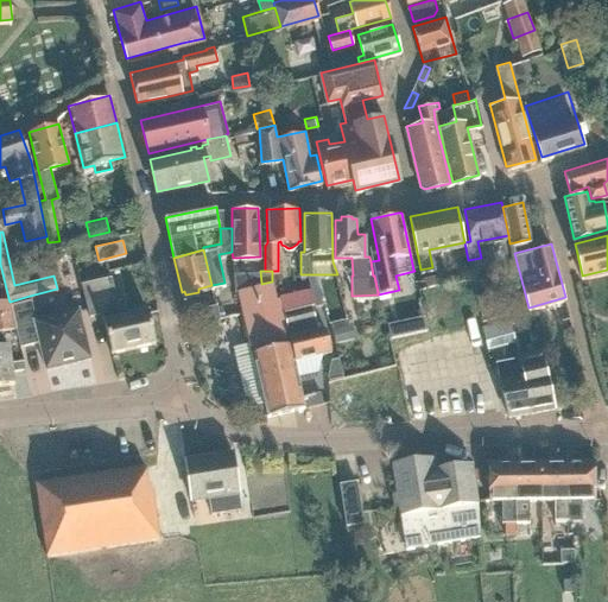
[(438,271),(423,274),(426,286),(441,283),(438,271)]
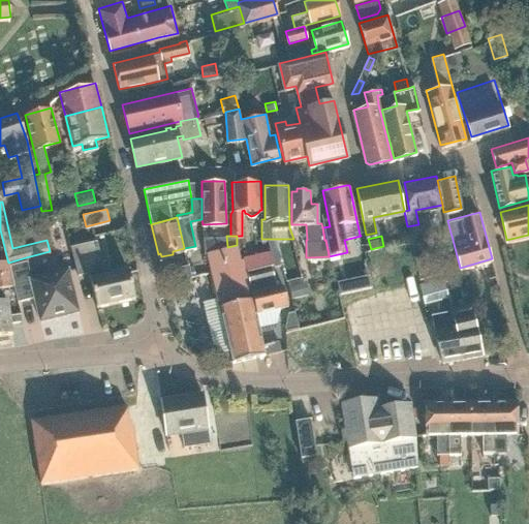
[(96,239),(71,245),(78,272),(88,270),(96,305),(135,297),(129,270),(104,275),(96,239)]
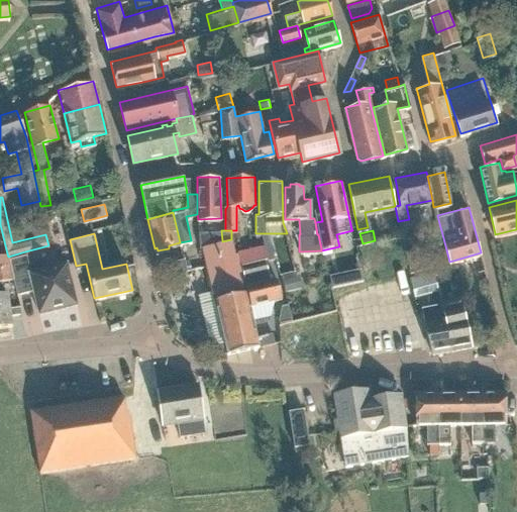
[(213,289),(197,292),(210,350),(226,347),(227,351),(259,344),(256,334),(244,285),(242,277),(236,252),(235,252),(231,239),(222,241),(203,245),(213,289)]
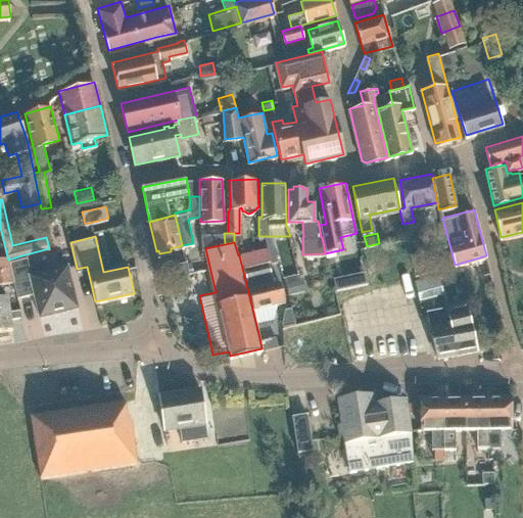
[(268,246),(253,249),(257,264),(268,261),(271,261),(268,246)]
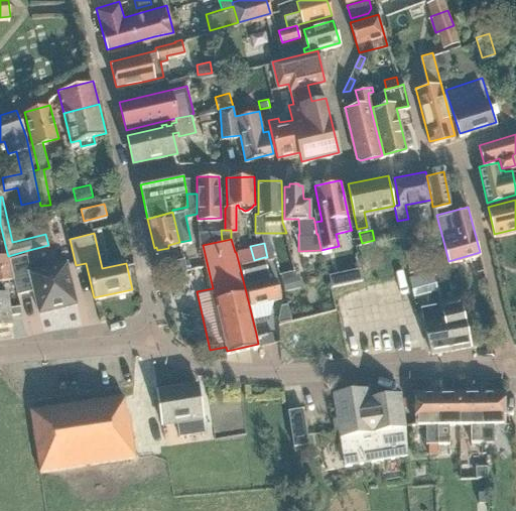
[(413,249),(405,250),(408,260),(415,259),(413,249)]
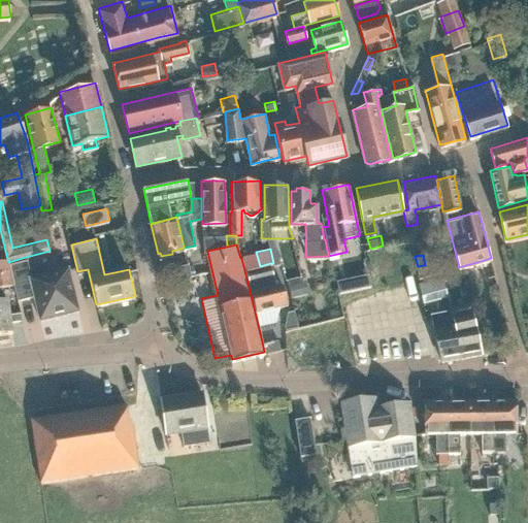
[(31,275),(26,257),(8,262),(17,299),(34,295),(39,318),(77,308),(67,266),(31,275)]
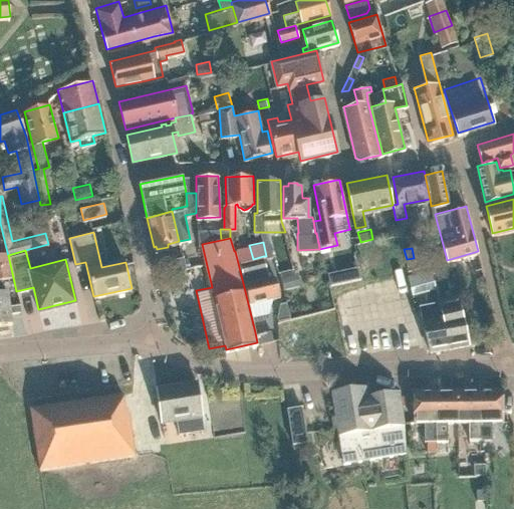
[(0,278),(12,276),(8,255),(7,252),(0,253),(0,278)]
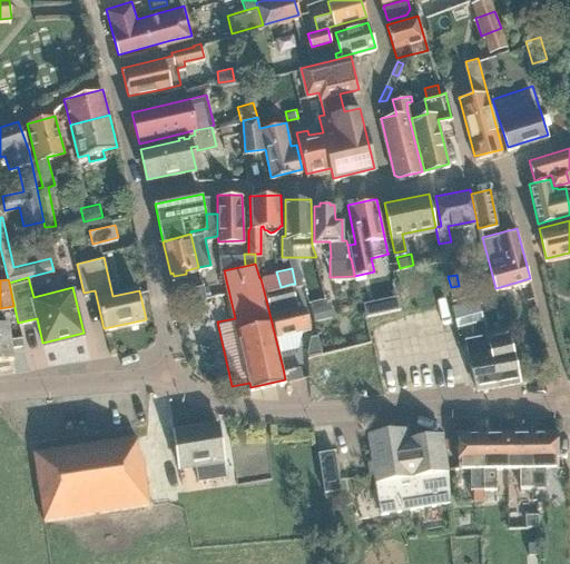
[(204,283),(186,286),(189,306),(203,302),(206,296),(204,283)]
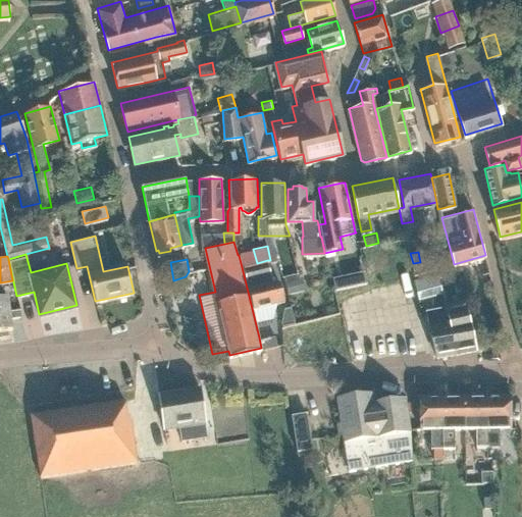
[(245,279),(247,288),(249,287),(253,307),(284,300),(279,280),(273,281),(267,260),(257,263),(243,266),(246,278),(245,279)]
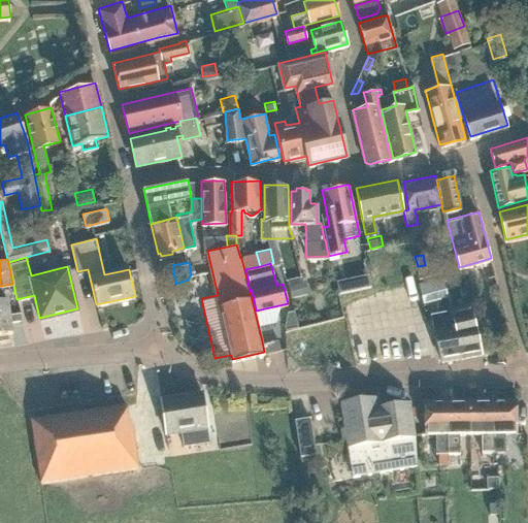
[(348,276),(337,279),(339,291),(350,288),(348,276)]
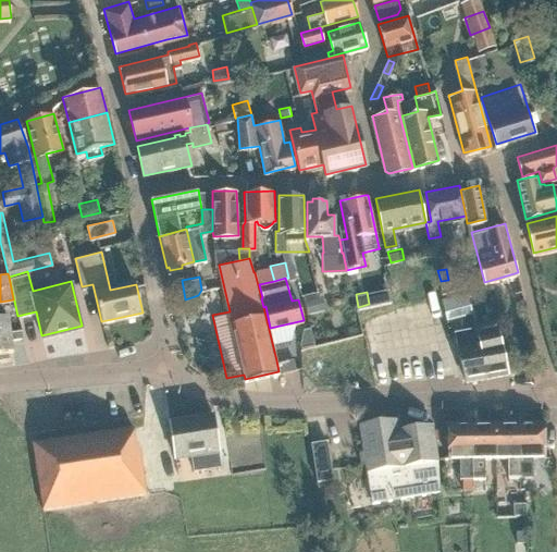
[(318,296),(306,299),(309,311),(321,308),(318,296)]
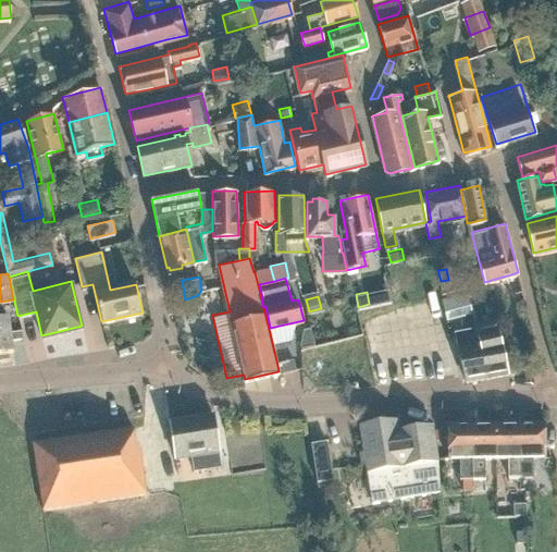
[(14,299),(13,299),(0,302),(0,351),(12,350),(11,338),(23,336),(17,316),(14,299)]
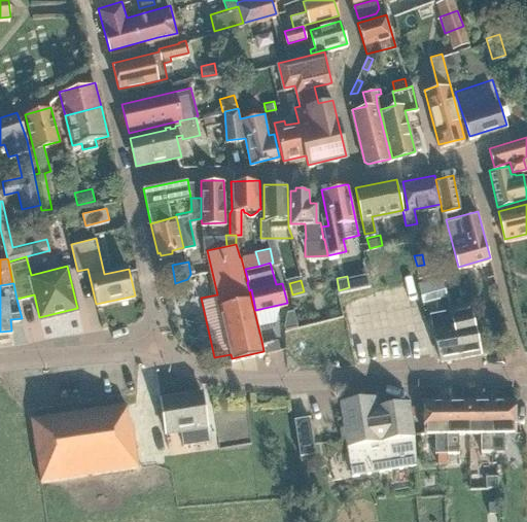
[(450,308),(460,355),(480,351),(473,319),(472,319),(469,305),(461,306),(450,308)]
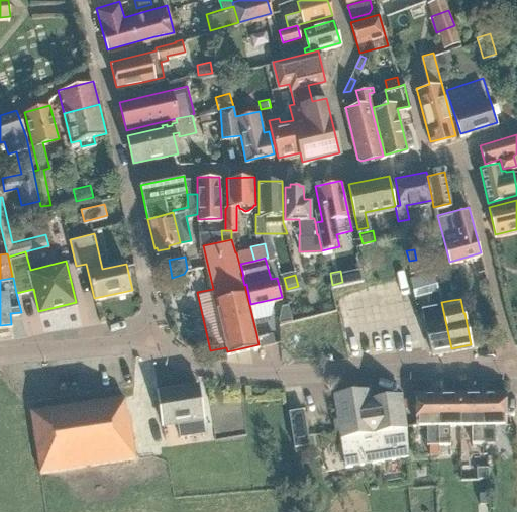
[(451,348),(441,302),(422,306),(432,352),(451,348)]
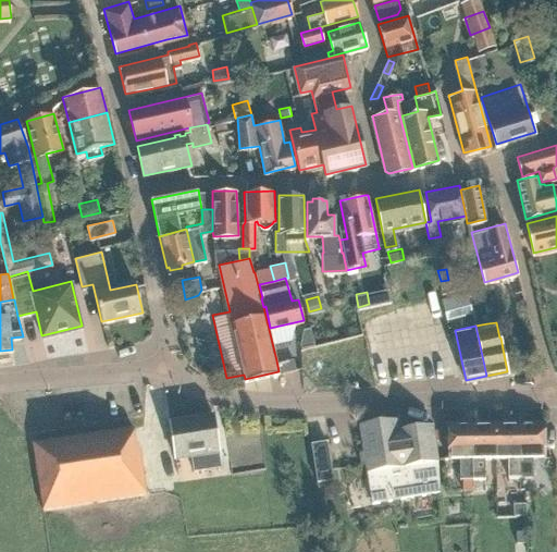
[(293,357),(276,360),(279,371),(292,368),(295,367),(293,357)]
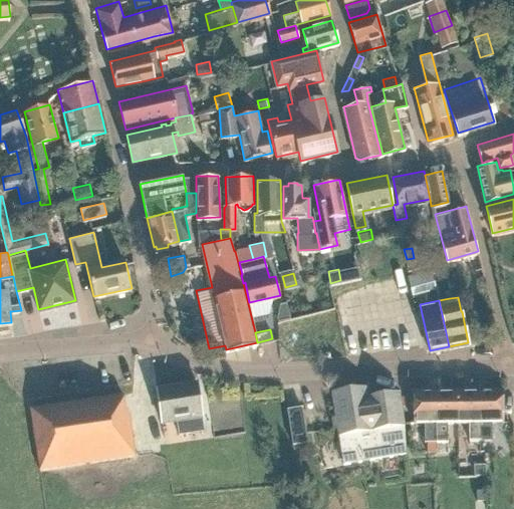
[(196,382),(157,388),(162,422),(175,420),(178,434),(203,430),(196,382)]
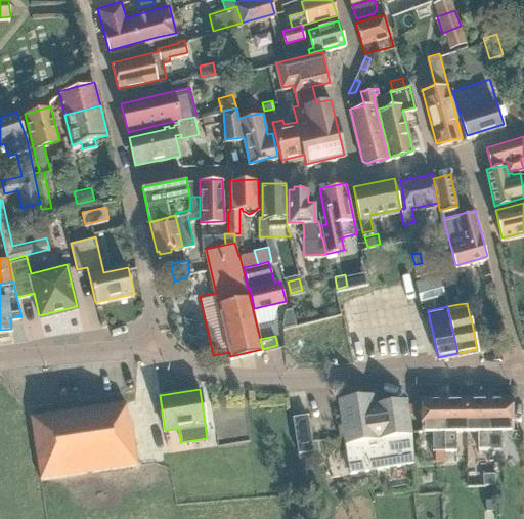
[(373,392),(338,397),(349,471),(415,461),(412,432),(406,397),(374,402),(373,392)]
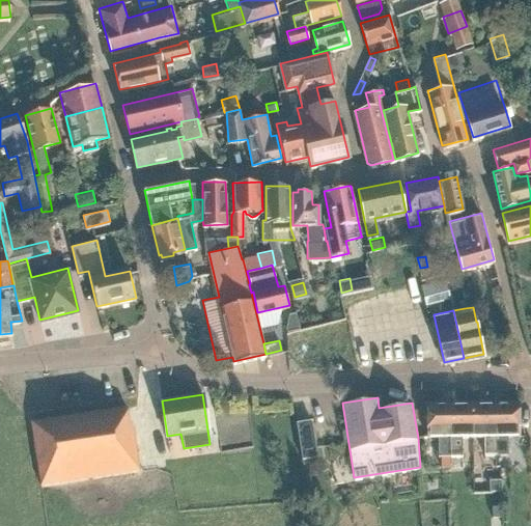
[(519,399),(496,400),(497,451),(508,451),(508,434),(520,434),(519,399)]
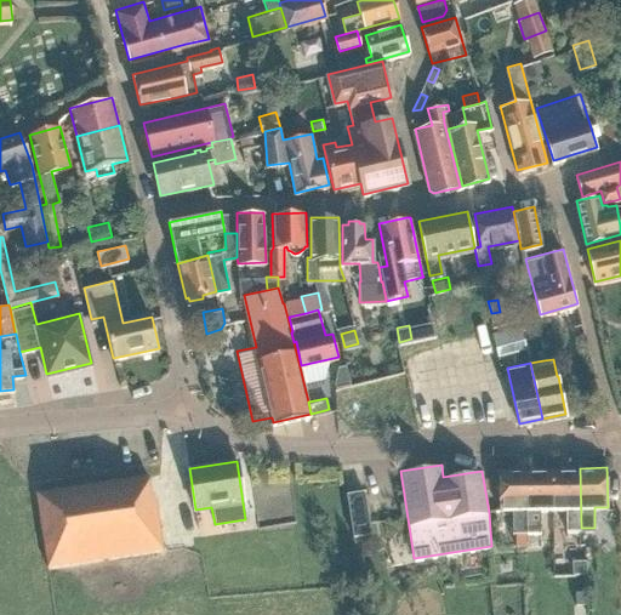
[(540,508),(554,507),(553,468),(527,470),(528,530),(541,530),(540,508)]
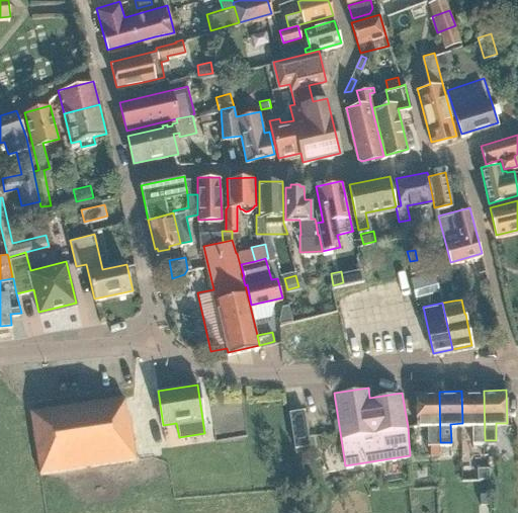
[(461,391),(462,423),(471,423),(472,440),(485,440),(484,391),(461,391)]
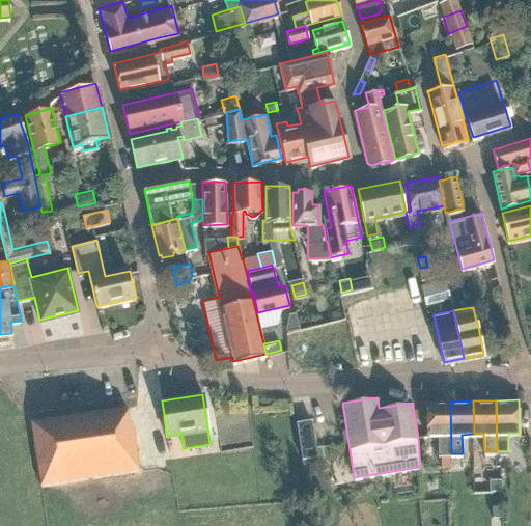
[(451,453),(450,402),(427,402),(427,435),(439,435),(439,453),(443,453),(451,453)]
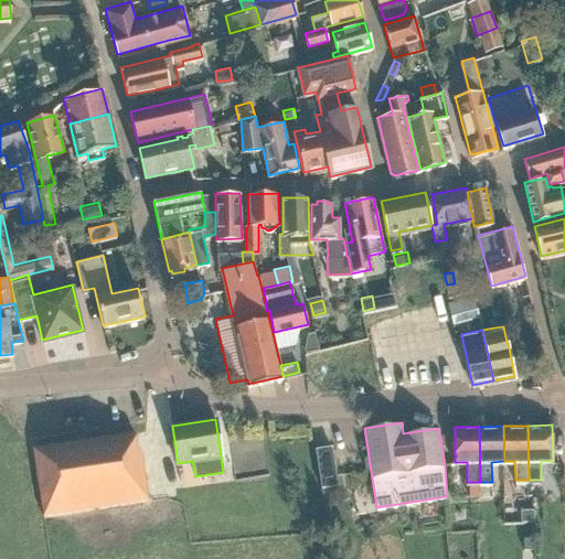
[(135,431),(33,447),(44,514),(77,508),(99,505),(148,497),(140,450),(138,451),(135,431)]
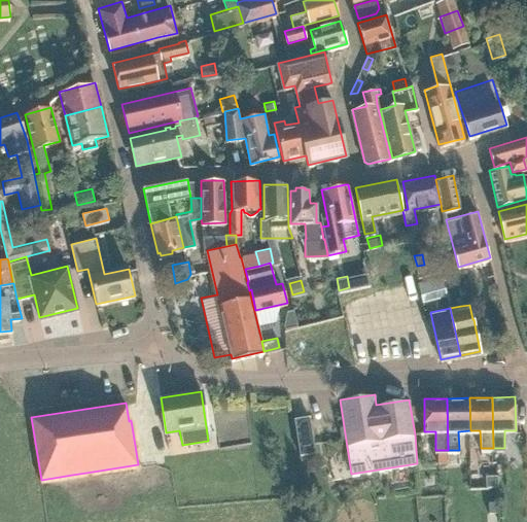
[(309,415),(293,418),(300,454),(315,452),(309,415)]
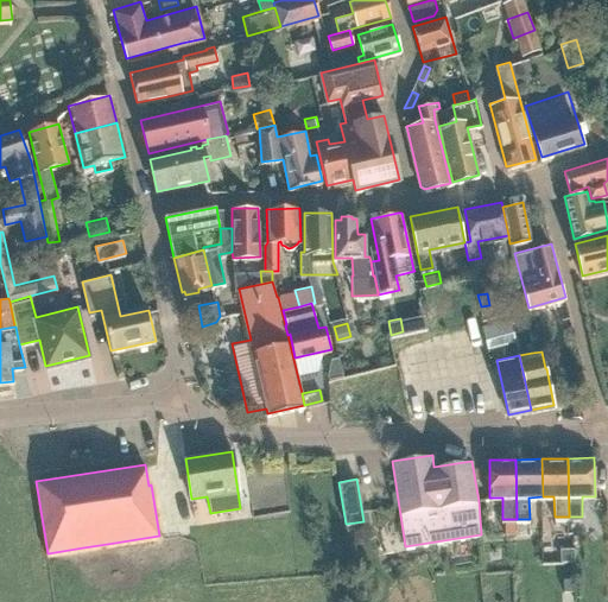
[(517,520),(506,520),(506,532),(517,532),(517,520)]
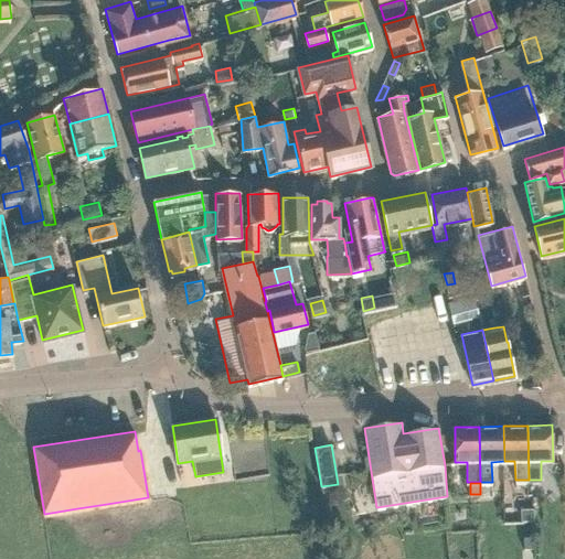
[(533,506),(520,507),(520,519),(533,518),(533,506)]
